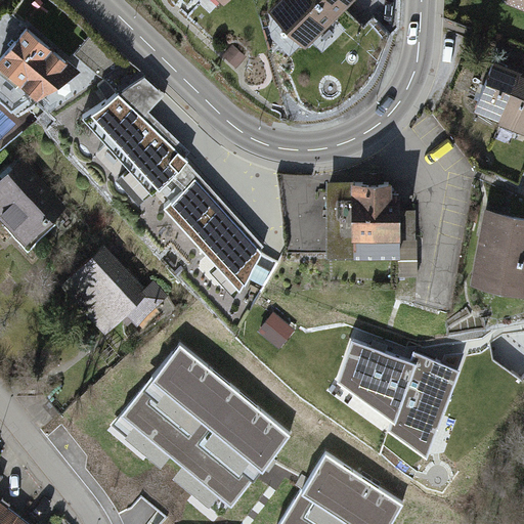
[(361,2),(359,0),(285,0),(274,10),(311,49),(361,2)]
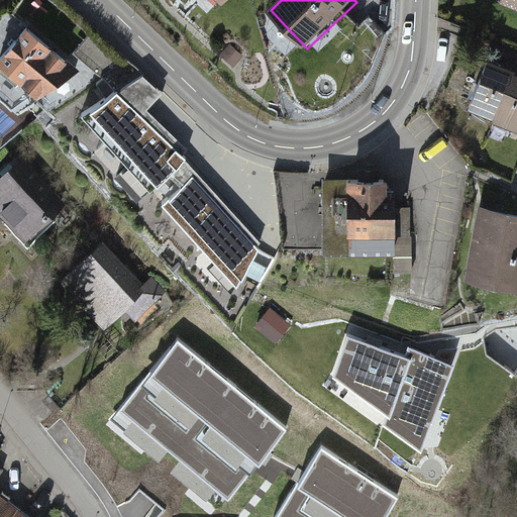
[(79,72),(25,27),(0,58),(0,67),(38,98),(79,72)]
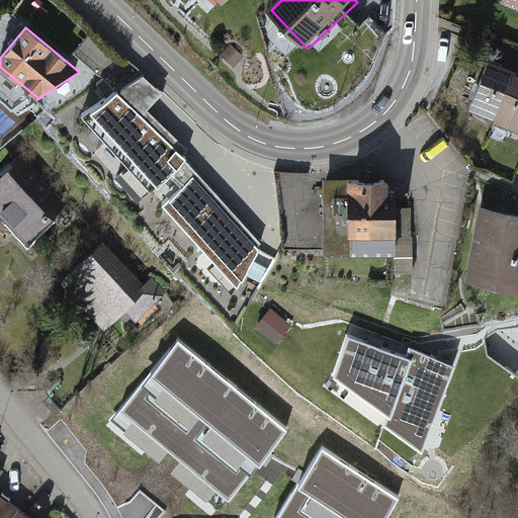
[(517,71),(492,61),(470,109),(517,130),(517,71)]
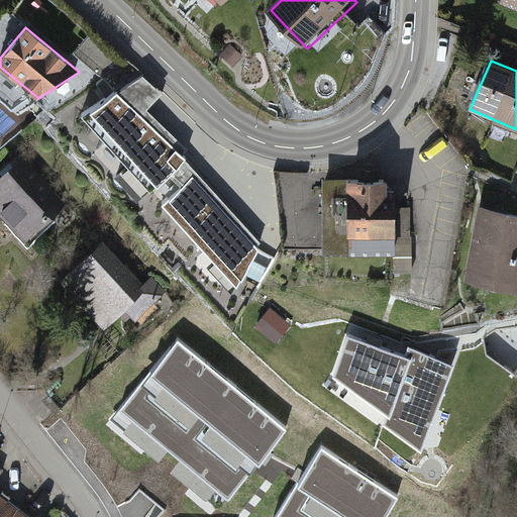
[(186,158),(117,91),(81,112),(150,191),(186,158)]
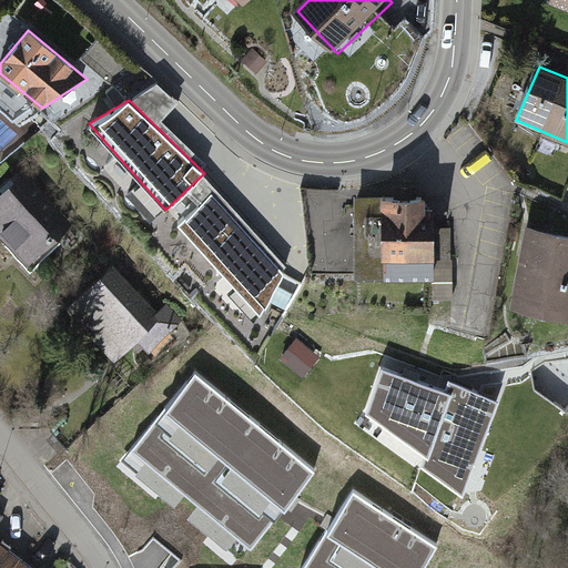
[(73,231),(26,174),(0,195),(0,230),(31,266),(73,231)]
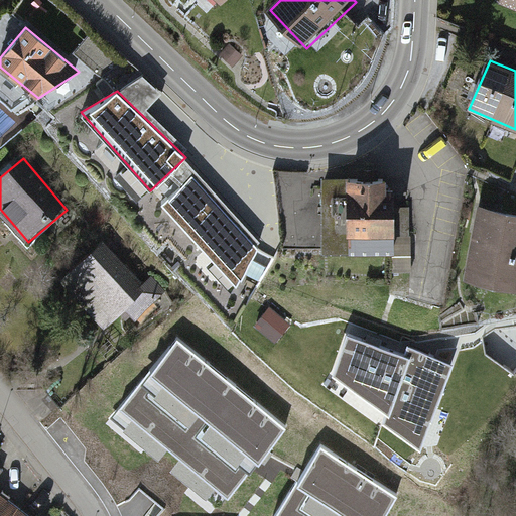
[(359,174),(321,175),(321,184),(323,248),(323,251),(393,250),(393,255),(411,255),(411,236),(409,236),(409,206),(396,206),(396,184),(387,184),(387,174),(379,174),(379,166),(359,166),(359,174)]
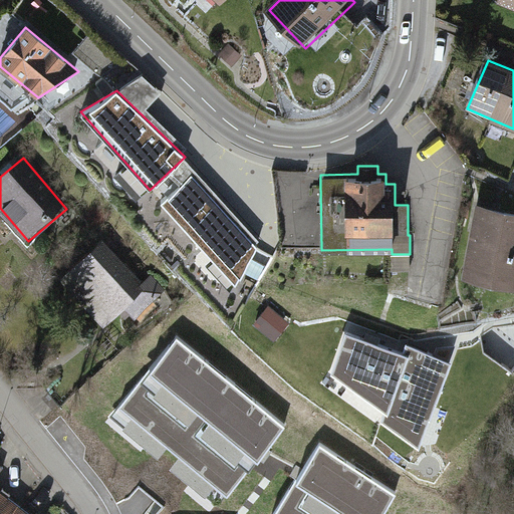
[(257,246),(191,173),(161,201),(235,283),(257,246)]
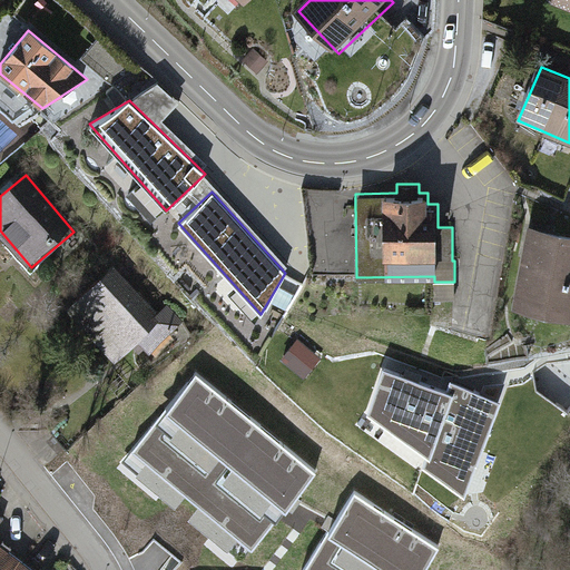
[(569,234),(533,229),(521,311),(569,318),(569,234)]
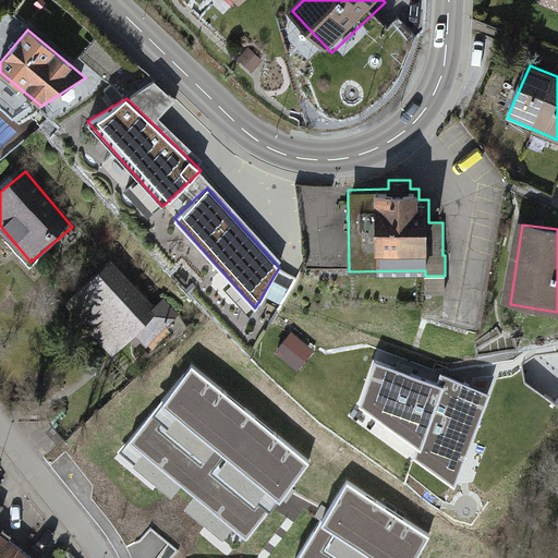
[(157,308),(114,262),(71,301),(118,352),(141,331),(153,344),(181,318),(165,301),(157,308)]
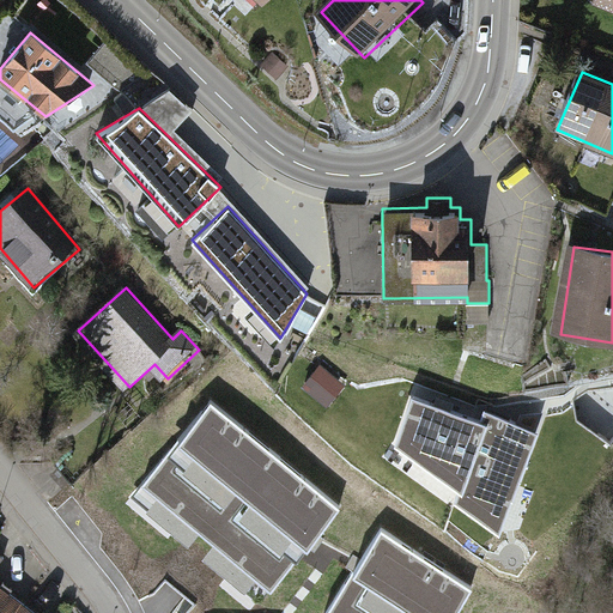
[(346,382),(320,363),(302,386),(327,405),(346,382)]
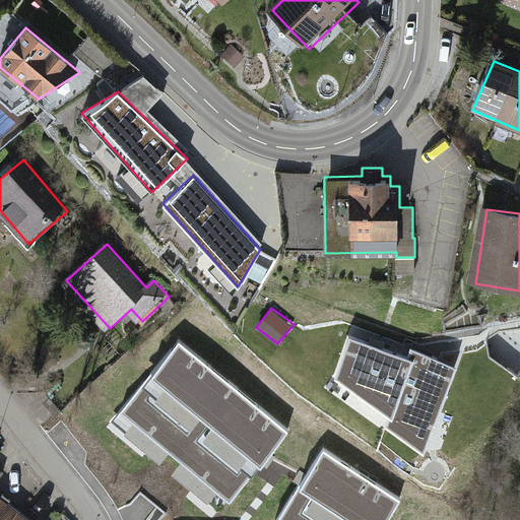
[(408,354),(350,333),(335,372),(389,411),(386,421),(425,447),(457,362),(412,345),(408,354)]
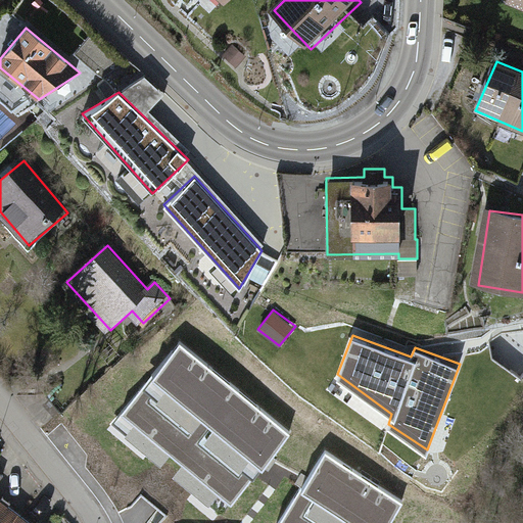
[(124,410),(233,500),(266,461),(289,431),(181,341),(124,410)]
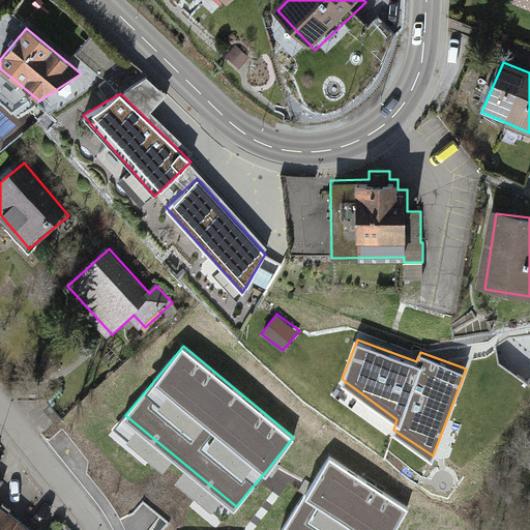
[(282,529),(391,529),(408,505),(330,454),(307,491),(282,529)]
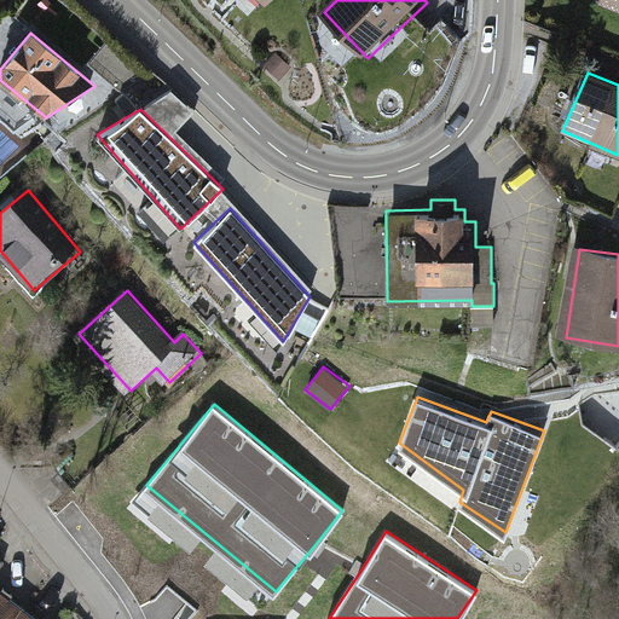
[(0,574),(7,566),(0,560),(0,618),(24,618),(30,612),(0,590),(0,574)]
